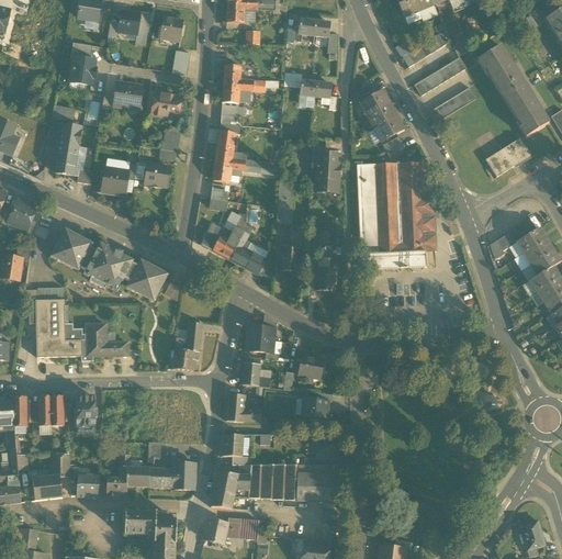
[(96,20),(97,20),(99,10),(100,10),(101,0),(77,0),(77,1),(79,2),(78,7),(79,7),(78,17),(85,18),(96,20)]
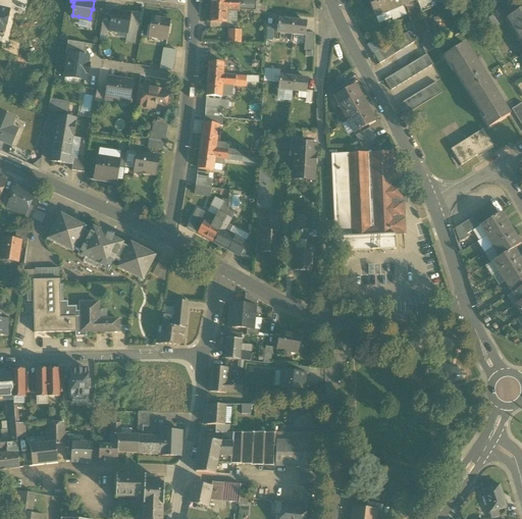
[(367,0),(374,13),(387,8),(383,0),(367,0)]
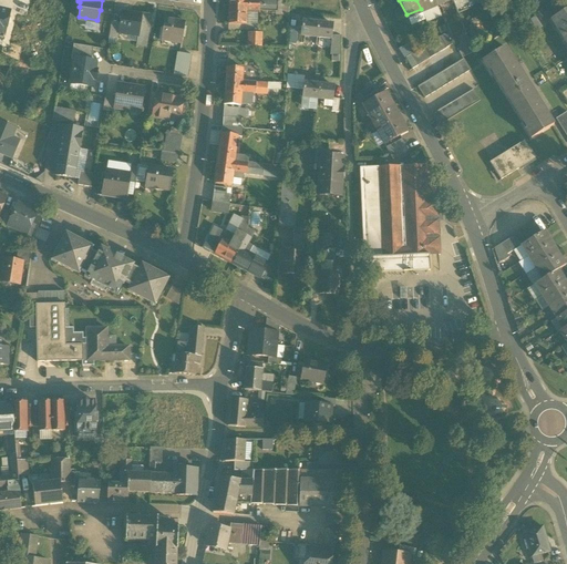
[(416,0),(421,9),(436,2),(435,0),(416,0)]
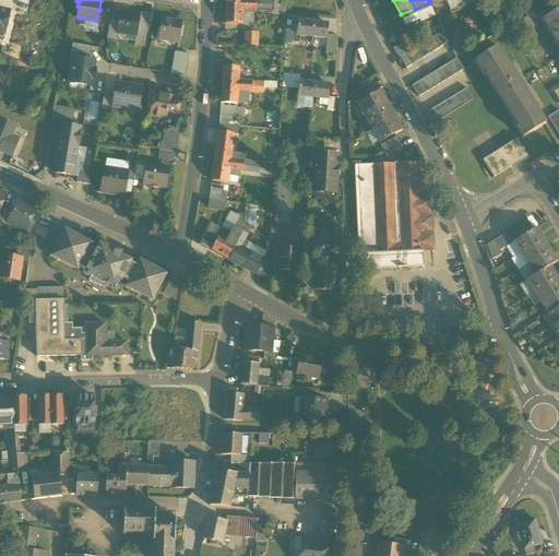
[(241,9),(241,2),(225,2),(225,21),(241,22),(241,20),(242,20),(244,13),(241,13),(241,9)]
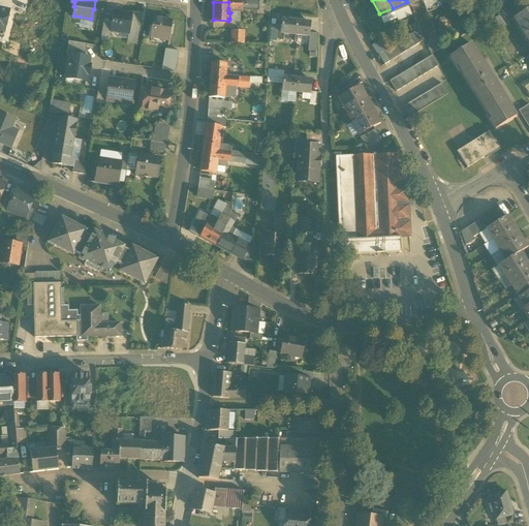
[(407,4),(394,9),(397,16),(398,19),(411,12),(407,4)]
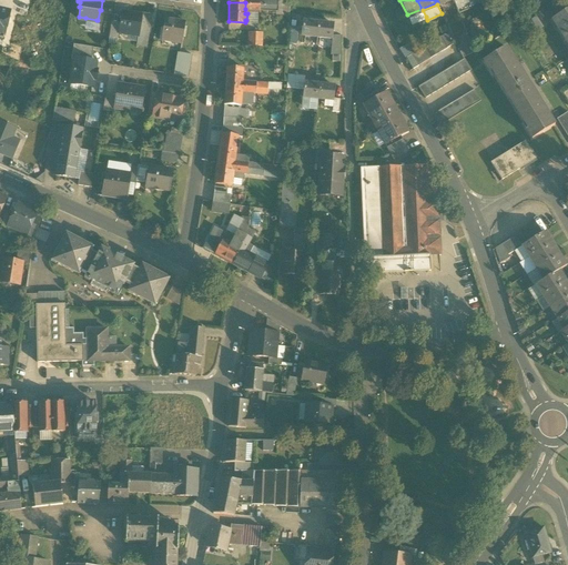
[(564,38),(567,46),(567,7),(550,18),(556,27),(558,26),(566,37),(564,38)]
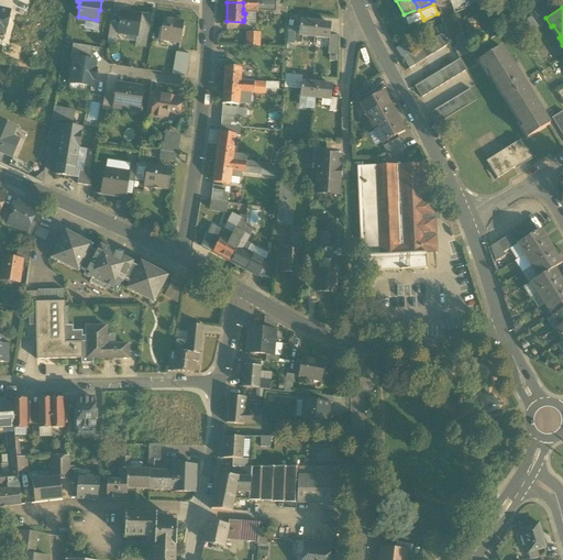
[(256,22),(256,9),(243,9),(243,13),(245,13),(244,20),(243,20),(243,22),(256,22)]
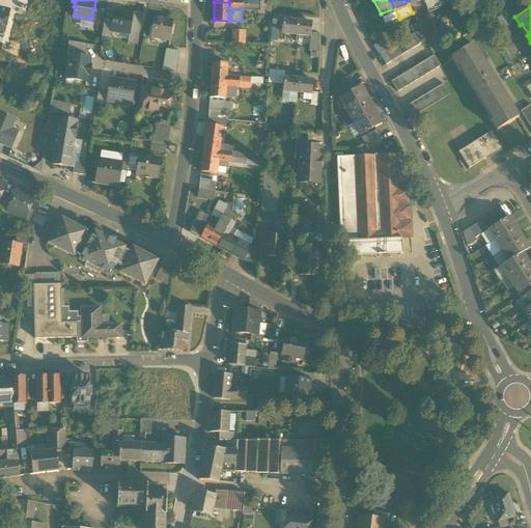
[(112,28),(129,31),(132,12),(114,9),(112,21),(111,28),(112,28)]
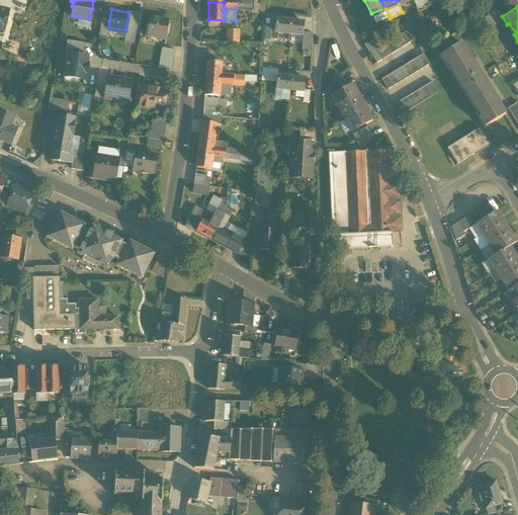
[(385,9),(372,15),(375,21),(389,15),(385,9)]
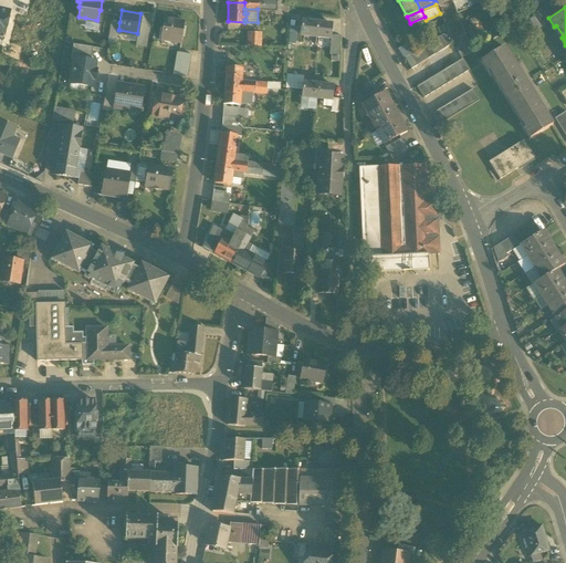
[(140,11),(140,13),(137,33),(136,41),(135,43),(146,44),(152,13),(140,11)]
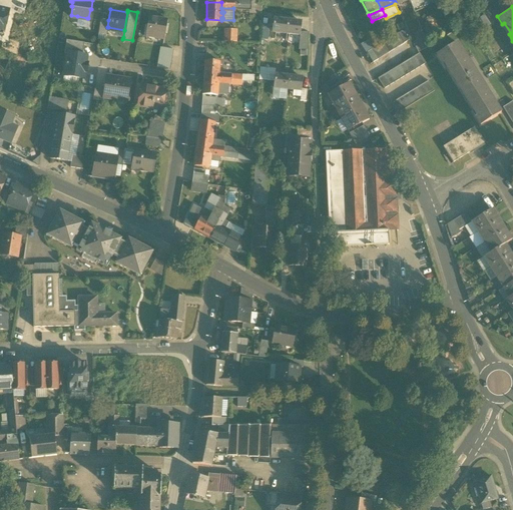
[(487,11),(479,15),(486,25),(493,21),(487,11)]
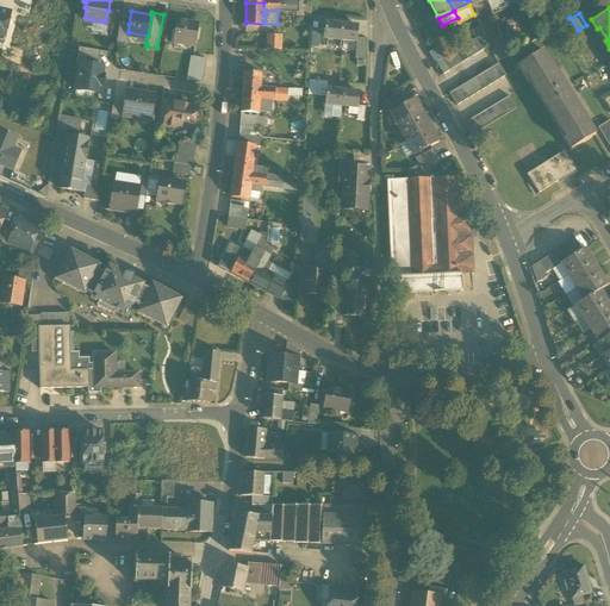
[(174,41),(194,44),(198,23),(178,18),(174,41)]
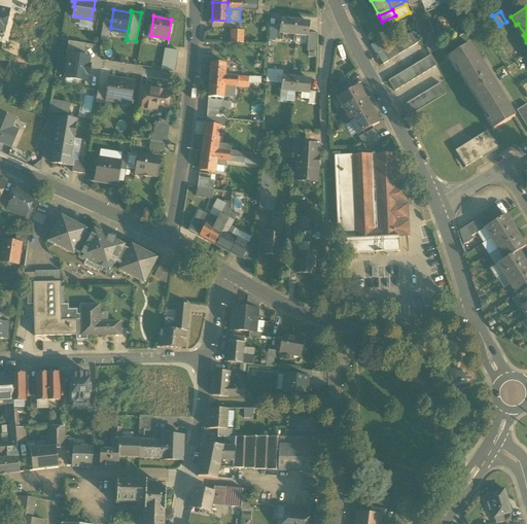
[(90,19),(79,16),(78,25),(89,27),(90,19)]
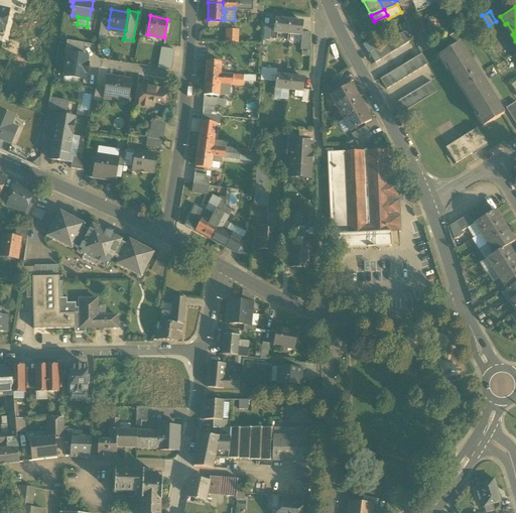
[(273,30),(287,31),(289,18),(275,17),(273,30)]
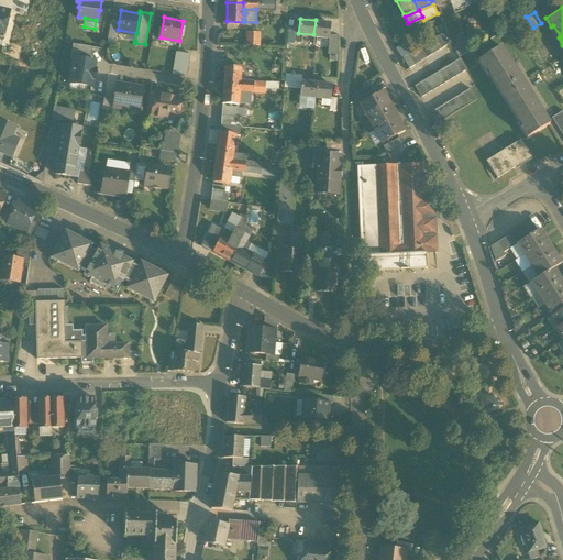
[(330,22),(316,20),(313,34),(329,36),(329,33),(330,22)]
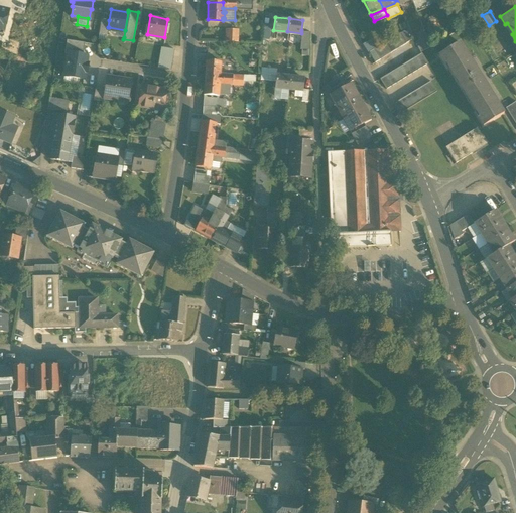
[(108,34),(109,27),(108,27),(109,20),(101,19),(99,33),(106,34),(108,34)]
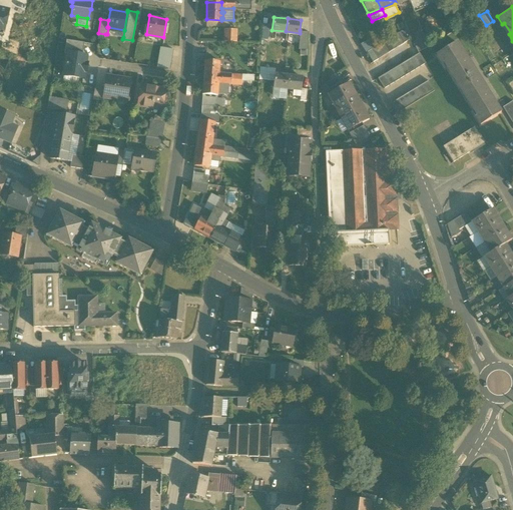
[(427,38),(434,35),(428,20),(424,22),(426,26),(423,27),(427,38)]
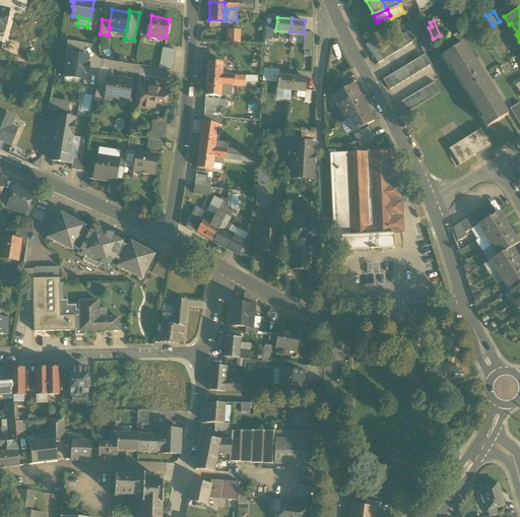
[(264,38),(271,39),(272,23),(266,22),(264,38)]
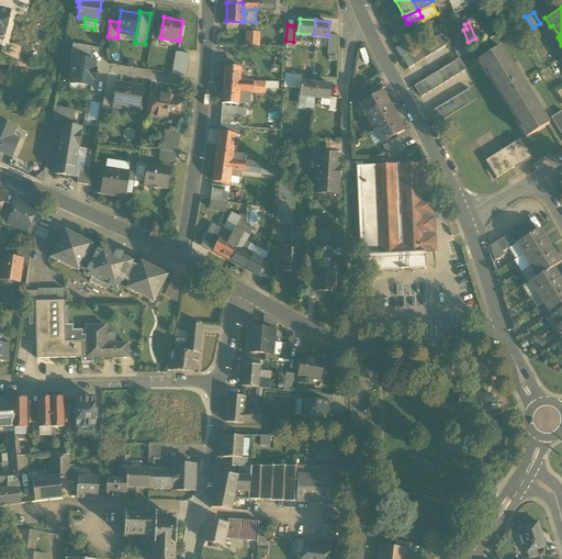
[(550,26),(558,37),(560,36),(552,25),(550,26)]
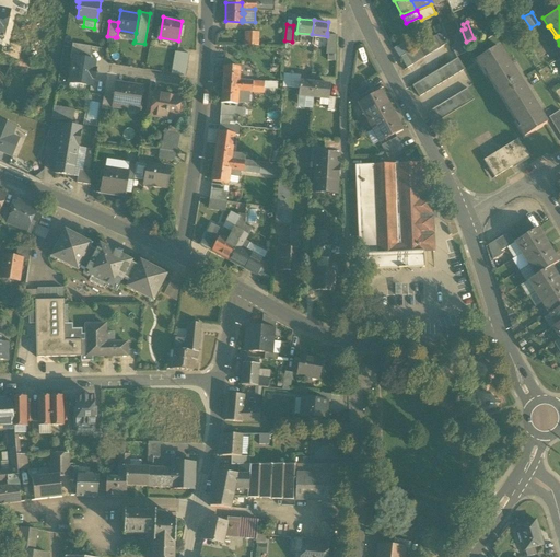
[(118,30),(117,37),(135,41),(136,33),(118,30)]
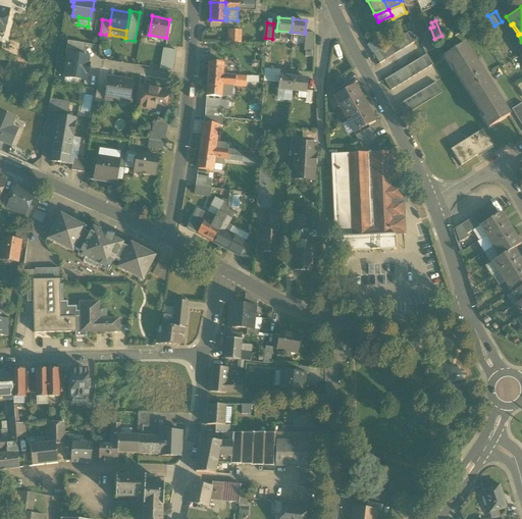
[(226,41),(239,41),(240,29),(226,29),(226,41)]
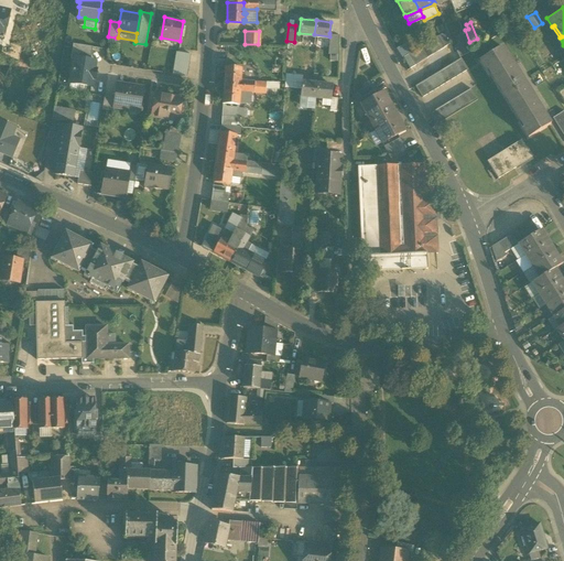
[(437,34),(444,45),(449,42),(443,31),(437,34)]
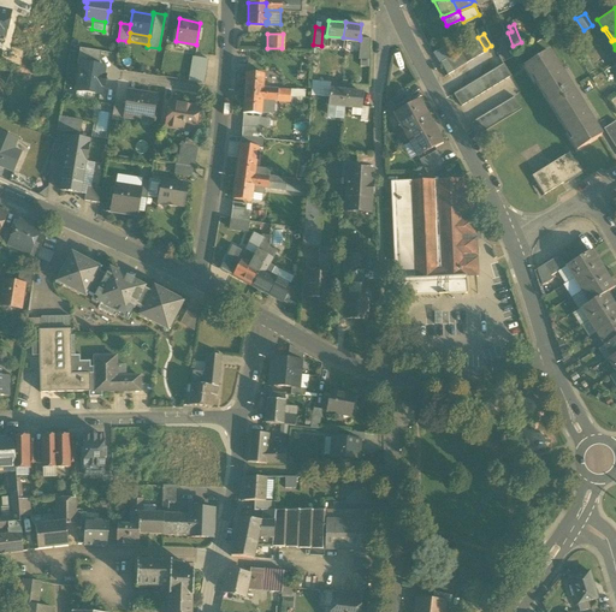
[(368,36),(360,36),(360,40),(359,48),(361,51),(368,51),(369,39),(368,36)]
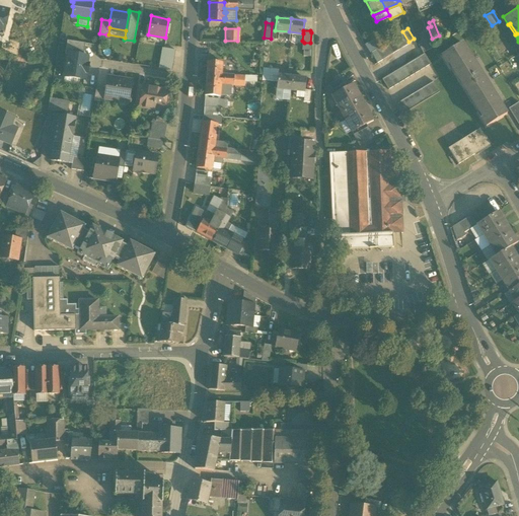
[(402,31),(396,34),(403,45),(409,42),(402,31)]
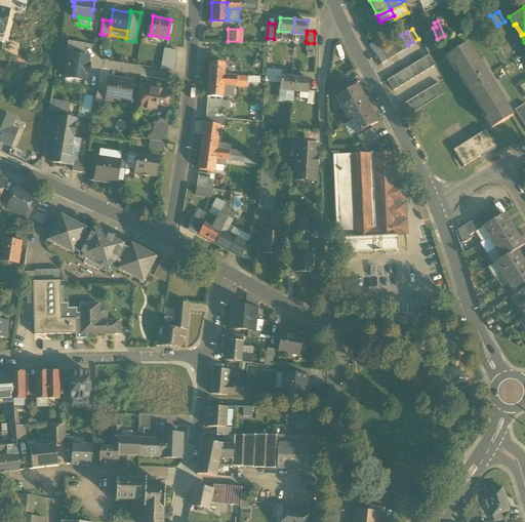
[(422,40),(425,45),(435,41),(431,33),(423,36),(426,39),(422,40)]
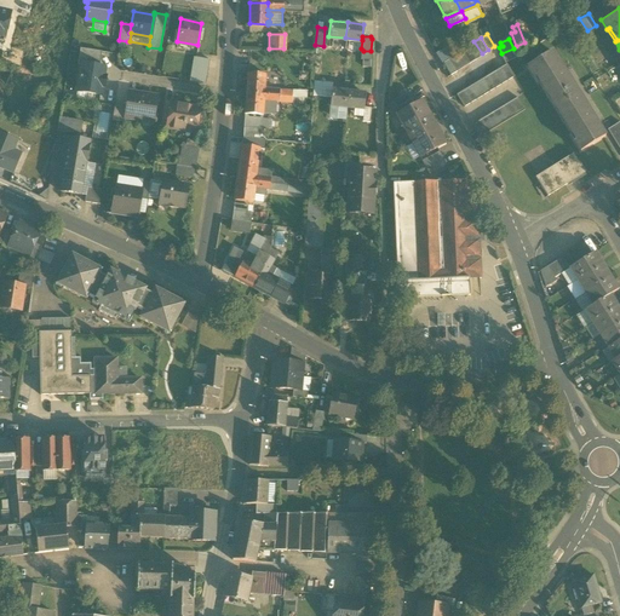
[(476,57),(482,53),(474,41),(468,46),(476,57)]
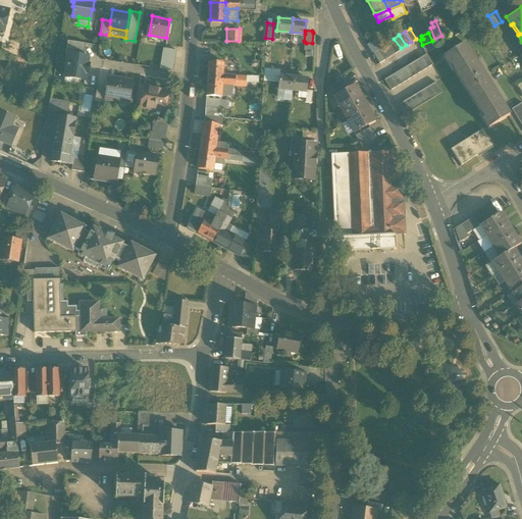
[(372,51),(373,51),(378,48),(381,46),(376,37),(366,43),(372,51)]
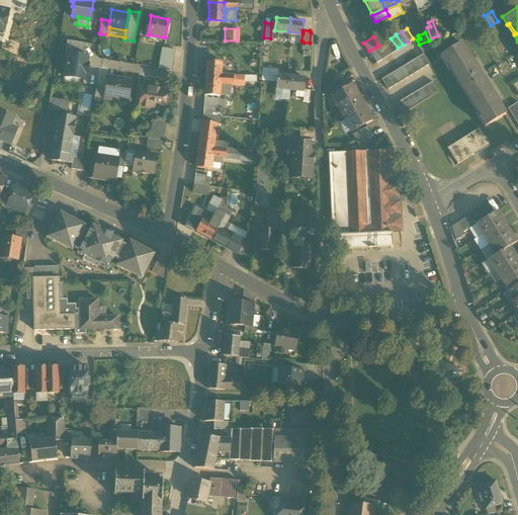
[(68,52),(83,54),(85,41),(67,38),(65,52),(68,53),(68,52)]
